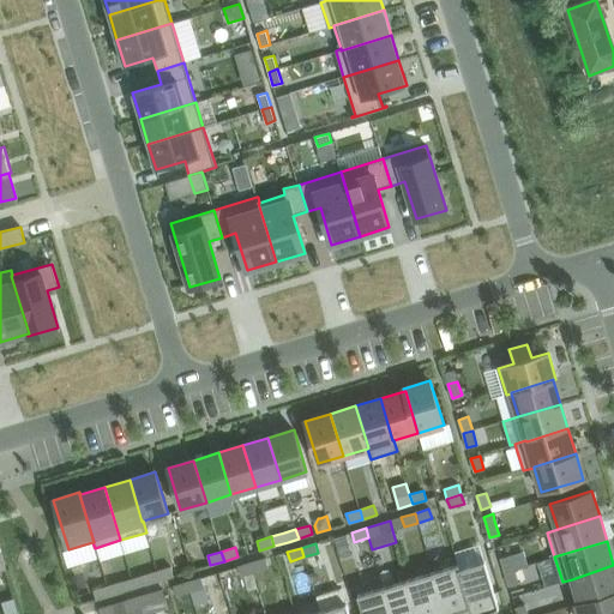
[(515,570),(510,555),(500,558),(505,572),(515,570)]
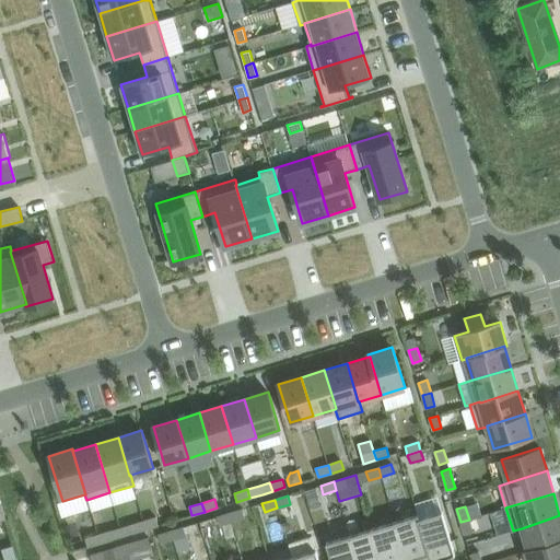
[(230,513),(232,522),(245,517),(242,510),(230,513)]
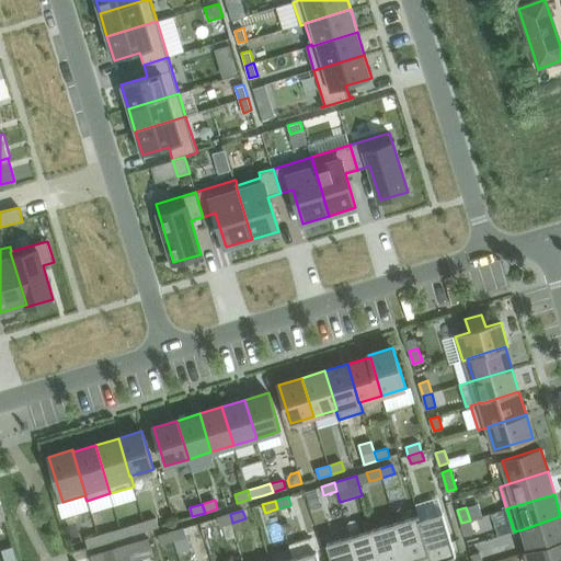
[(431,560),(436,560),(456,556),(443,512),(420,519),(430,554),(428,554),(431,560)]
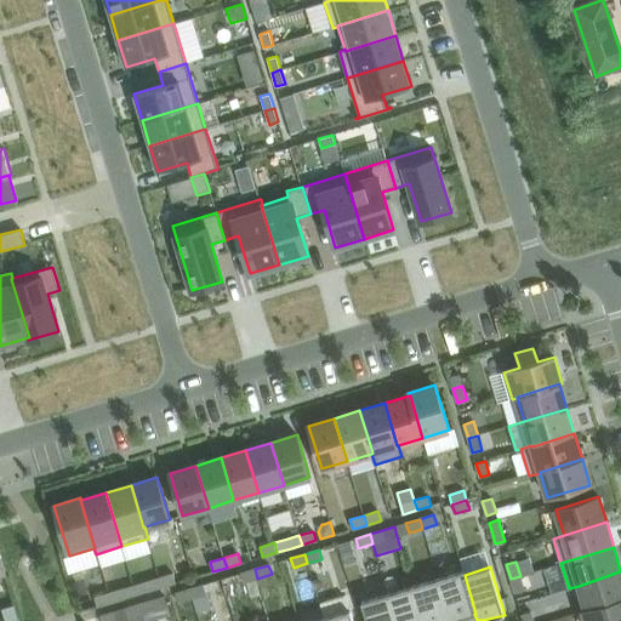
[(257,579),(255,569),(240,574),(244,582),(257,579)]
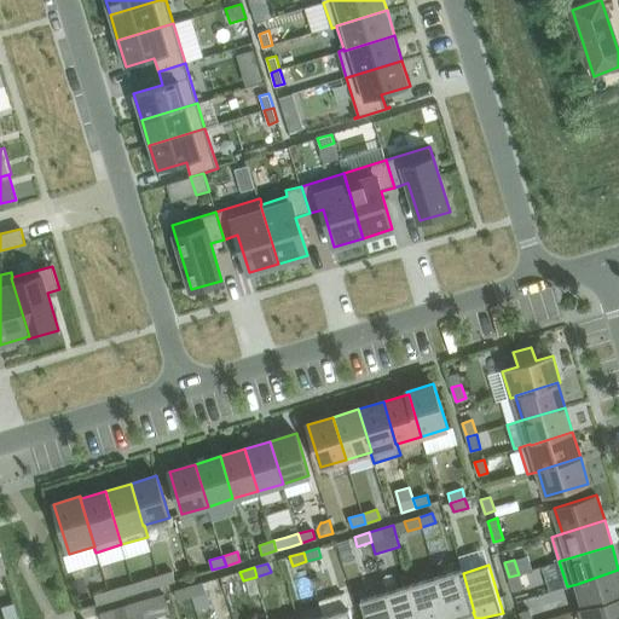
[(449,618),(450,618),(473,612),(474,612),(463,573),(462,570),(437,577),(449,618)]
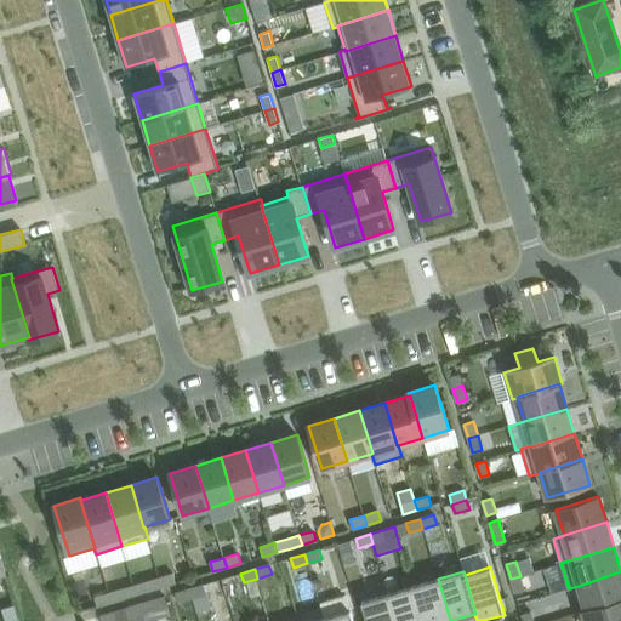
[(620,599),(620,571),(579,586),(586,609),(587,610),(620,599)]
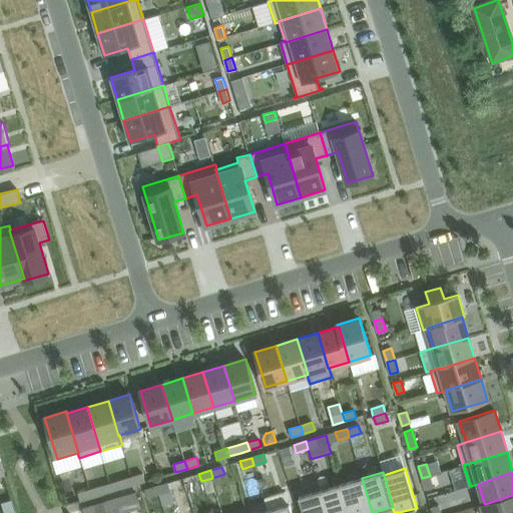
[(145,482),(142,474),(131,477),(133,485),(145,482)]
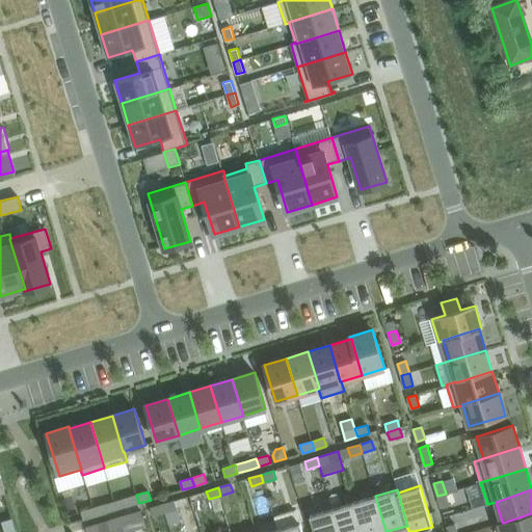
[(449,505),(446,494),(437,496),(441,507),(449,505)]
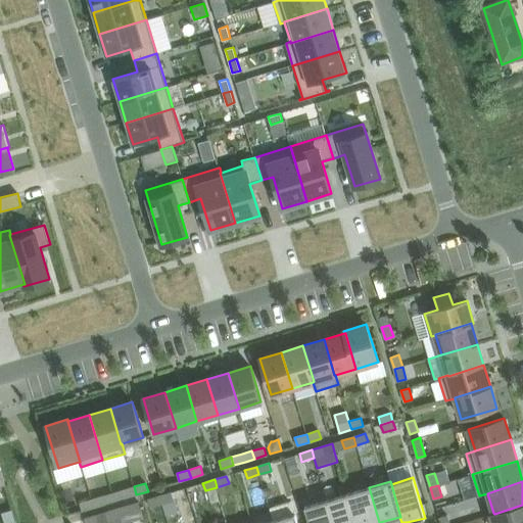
[(125,497),(136,494),(134,486),(122,490),(125,497)]
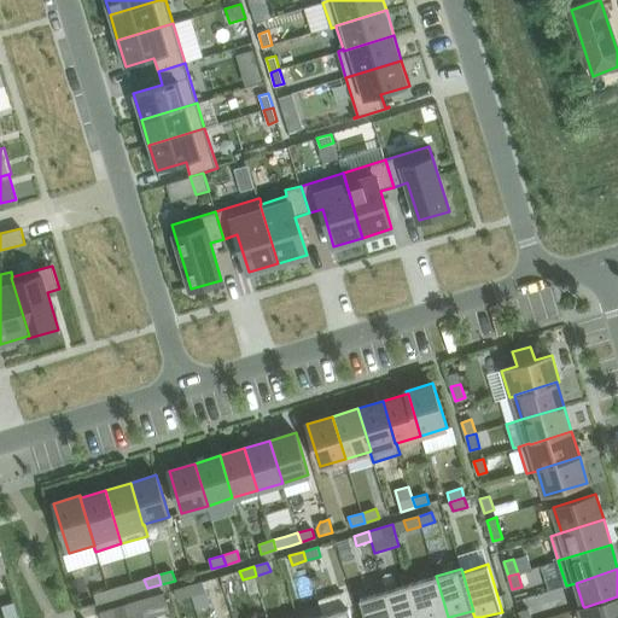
[(420,617),(448,617),(436,576),(410,583),(420,617)]
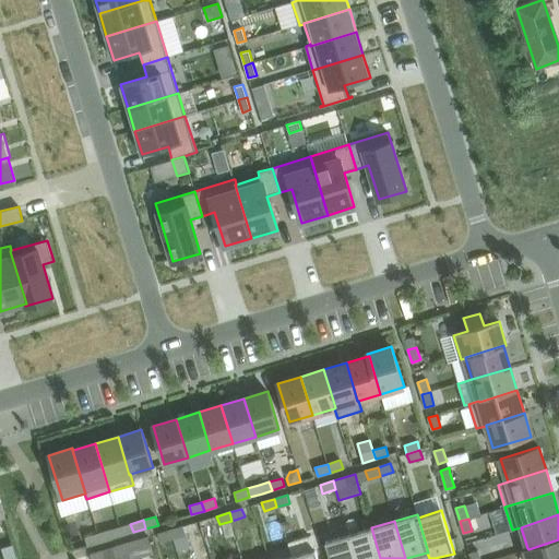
[(183,526),(170,530),(173,538),(186,535),(183,526)]
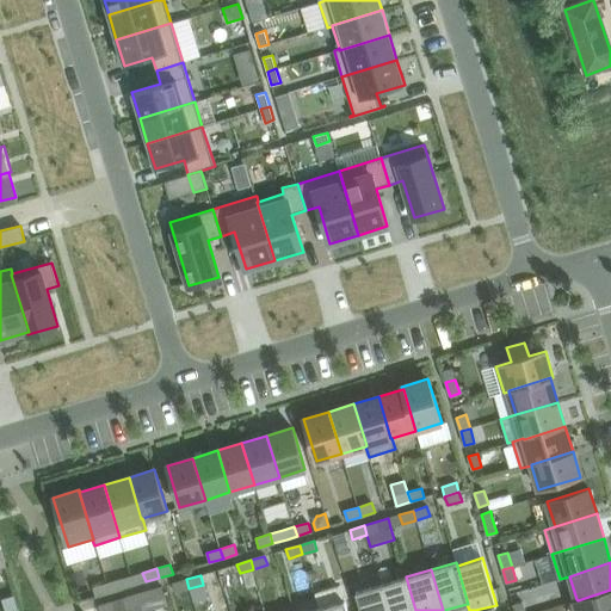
[(415,610),(406,576),(381,585),(389,610),(415,610)]
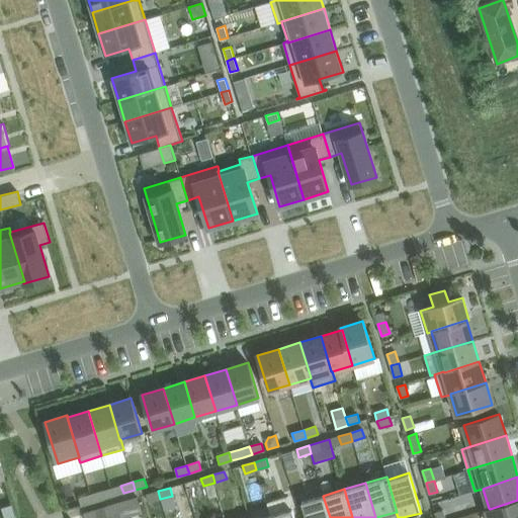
[(102,491),(90,495),(93,503),(104,499),(102,491)]
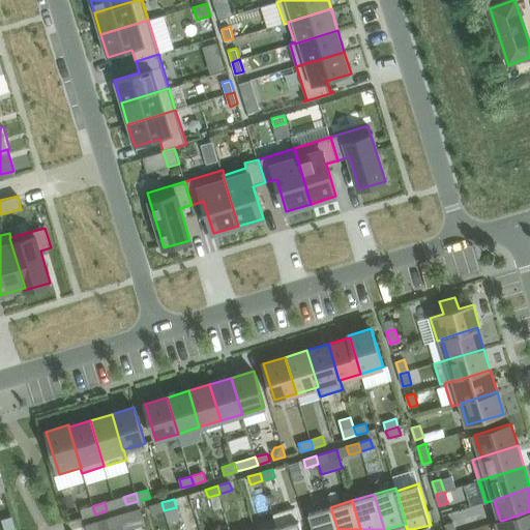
[(152,514),(164,510),(162,502),(149,506),(152,514)]
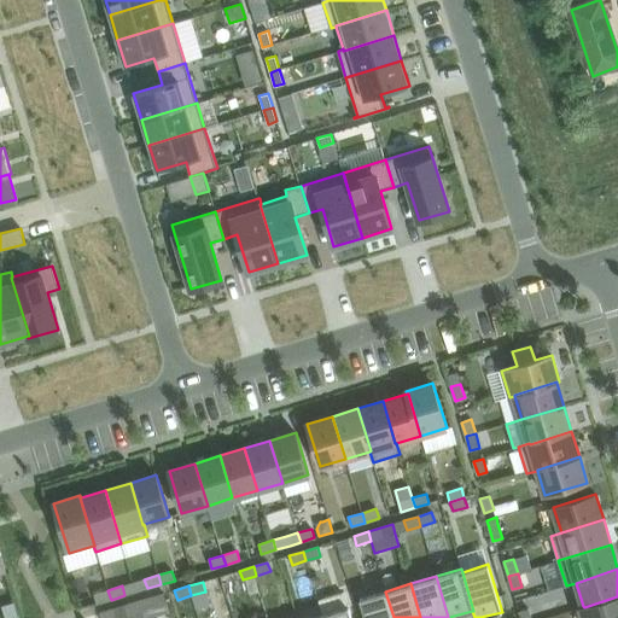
[(97,604),(111,600),(108,590),(94,594),(97,604)]
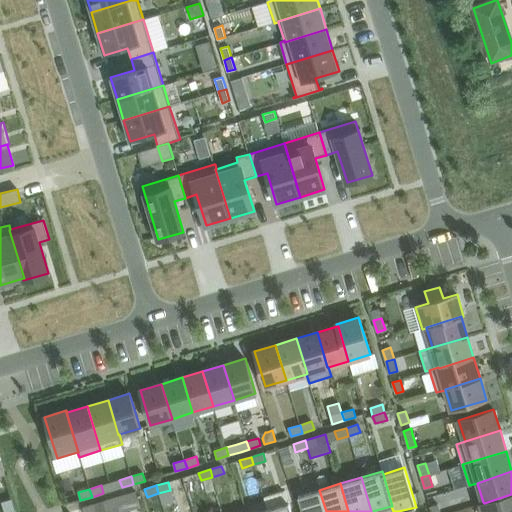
[(170,490),(158,493),(162,505),(173,501),(170,490)]
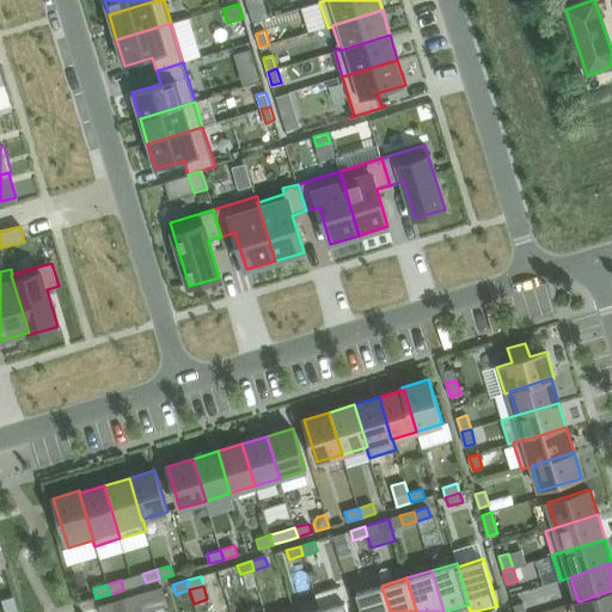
[(361,611),(390,611),(381,586),(356,593),(361,611)]
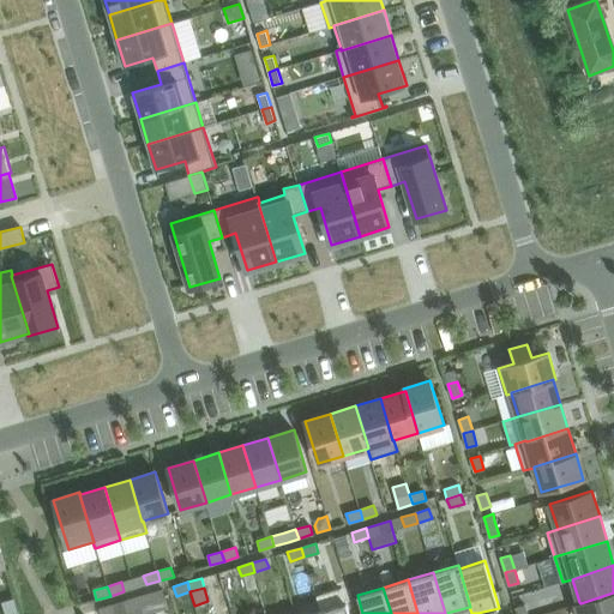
[(138,597),(140,607),(155,602),(151,593),(138,597)]
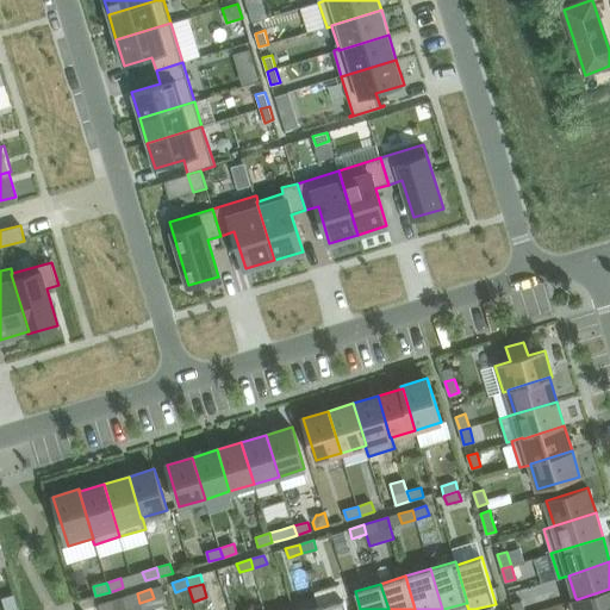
[(609,609),(609,589),(577,599),(576,598),(573,599),(576,609),(609,609)]
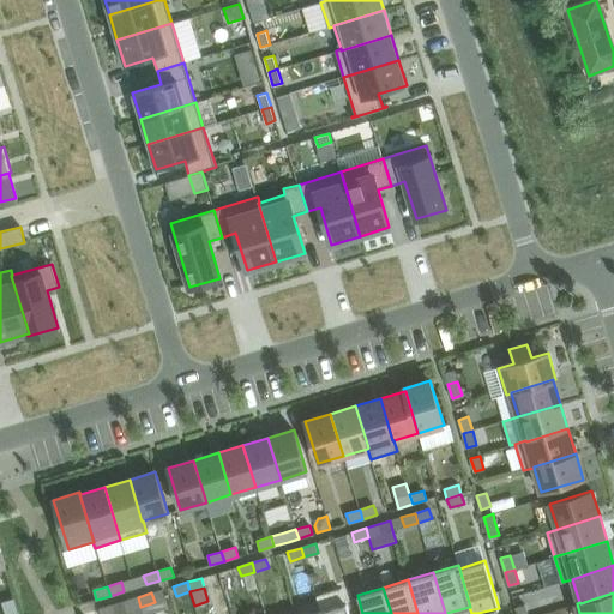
[(138,597),(124,601),(127,613),(142,613),(140,607),(138,597)]
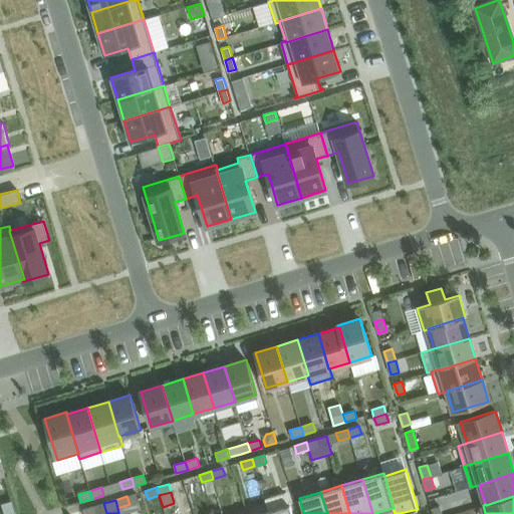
[(292,513),(290,505),(268,512),(268,513),(292,513)]
